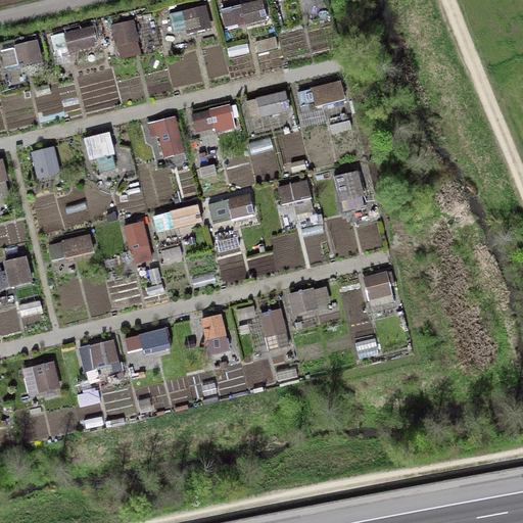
[(267,21),(262,0),(221,10),(226,32),(267,21)]
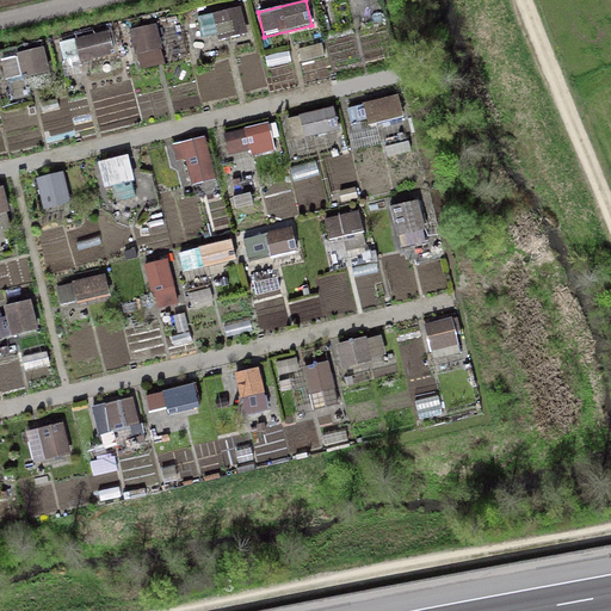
[(247,35),(241,7),(196,18),(202,39),(216,36),(218,42),(247,35)]
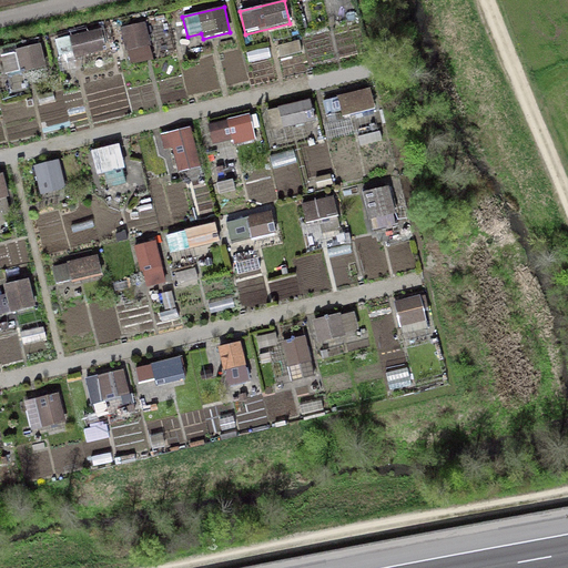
[(145,26),(145,23),(120,29),(125,52),(127,52),(130,66),(153,60),(150,47),(151,46),(148,34),(151,34),(150,26),(145,26)]
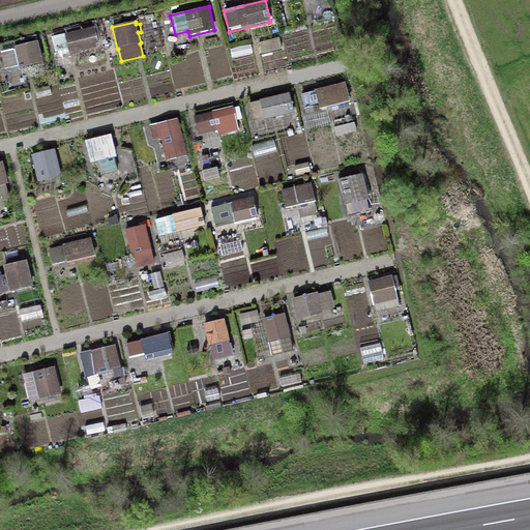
[(99,48),(94,27),(50,37),(54,58),(88,50),(90,56),(98,54),(97,48),(99,48)]
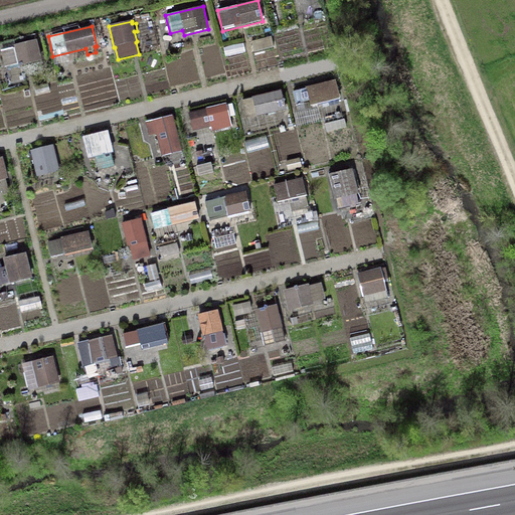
[(275,48),(272,37),(250,42),(253,53),(275,48)]
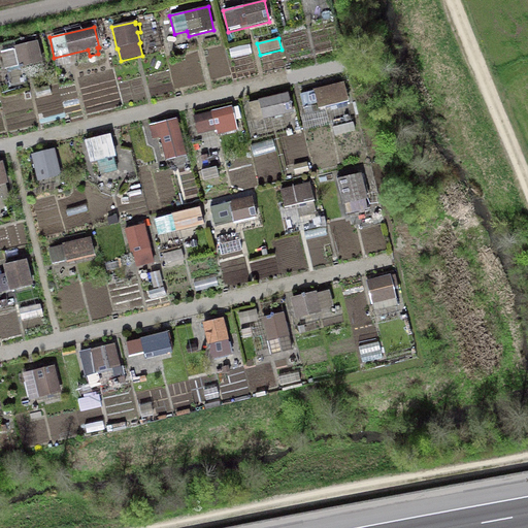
[(44,63),(38,41),(14,47),(14,50),(0,53),(5,70),(8,70),(11,81),(24,78),(22,69),(44,63)]
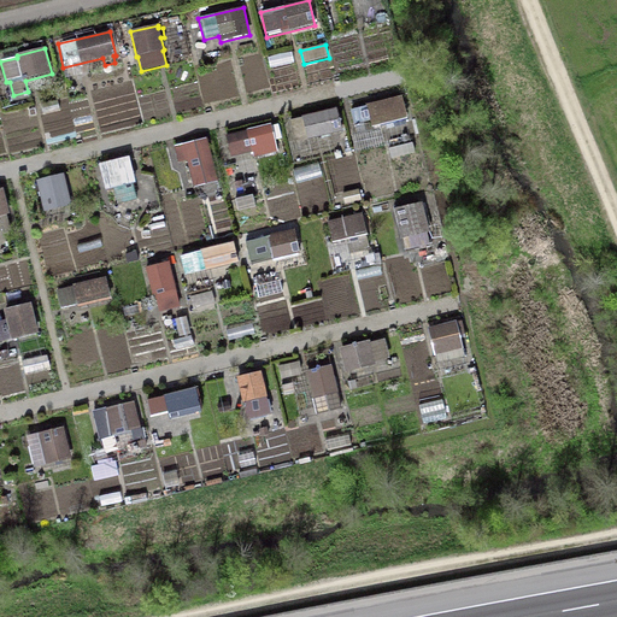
[(294,62),(292,53),(268,58),(270,68),(294,62)]
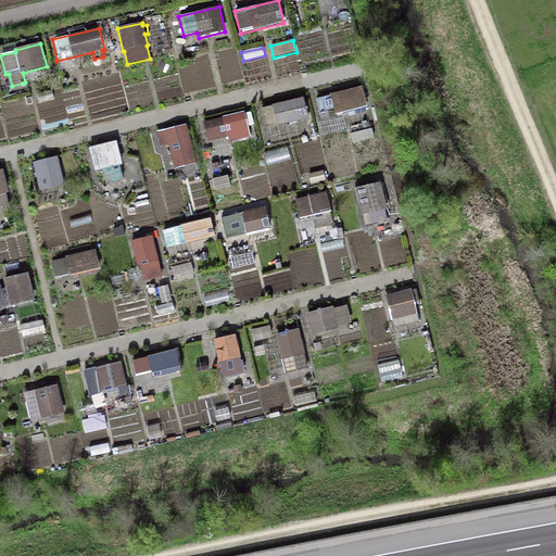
[(367,109),(363,87),(329,95),(329,97),(316,100),(319,113),(333,110),(335,116),(367,109)]
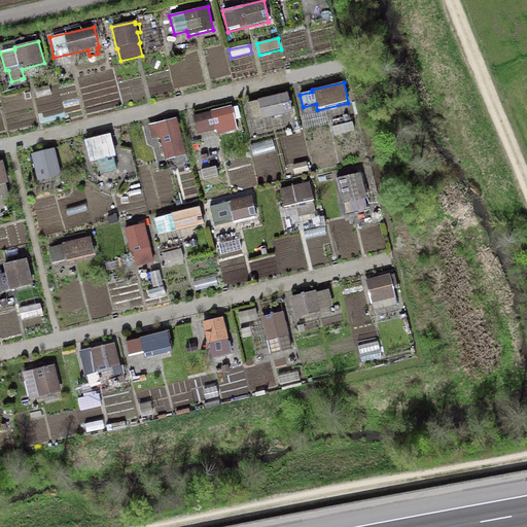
[(292,112),(287,92),(257,100),(257,101),(247,104),(252,121),(261,119),(262,120),(279,116),(280,119),(288,117),(287,113),(292,112)]
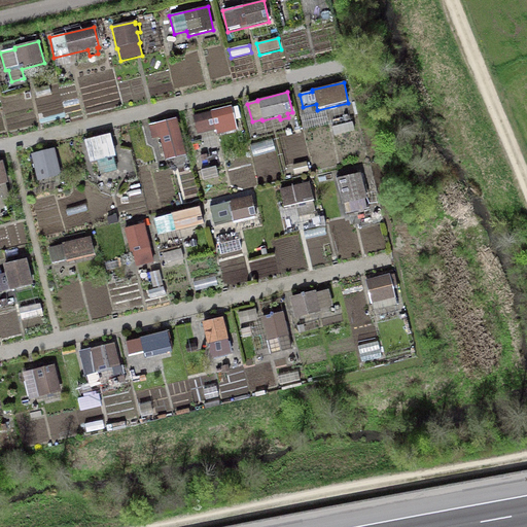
[(58,101),(56,95),(36,100),(37,105),(58,101)]
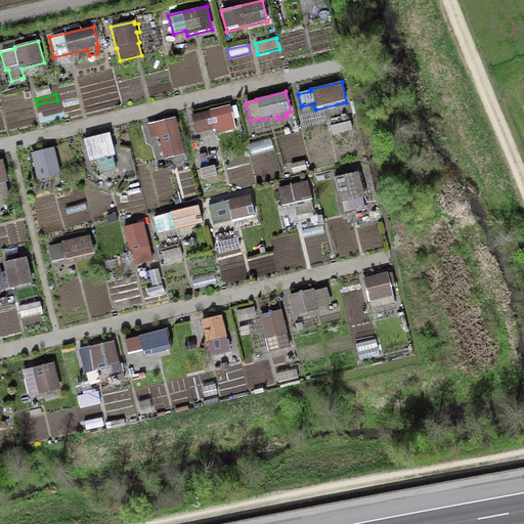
[(209,112),(191,116),(195,135),(198,134),(199,137),(209,134),(210,139),(217,137),(216,134),(236,130),(233,120),(241,118),(237,105),(230,107),(230,105),(209,111),(209,112)]
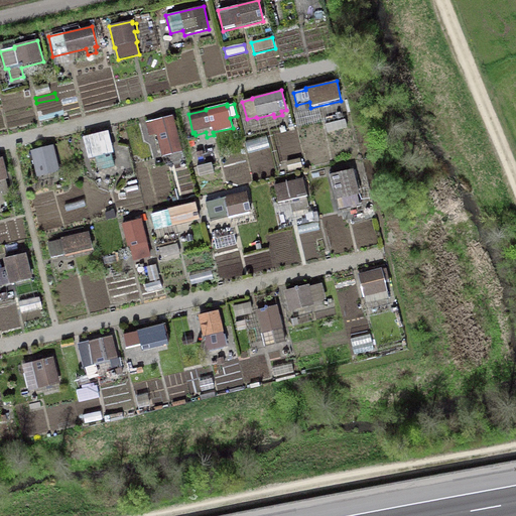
[(321,122),(318,108),(293,114),(297,128),(321,122)]
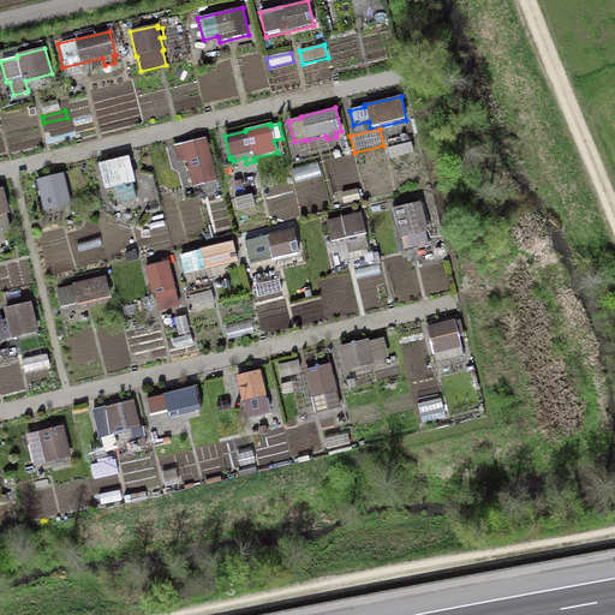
[(219,181),(207,137),(173,145),(178,163),(185,161),(192,187),(219,181)]
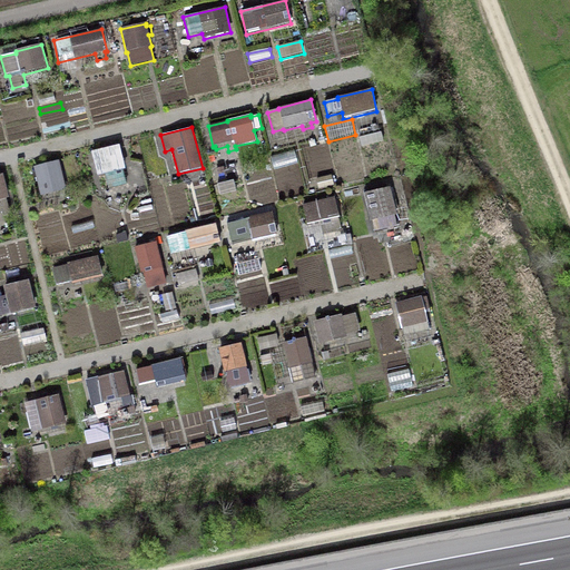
[(383,143),(381,133),(359,138),(362,148),(383,143)]
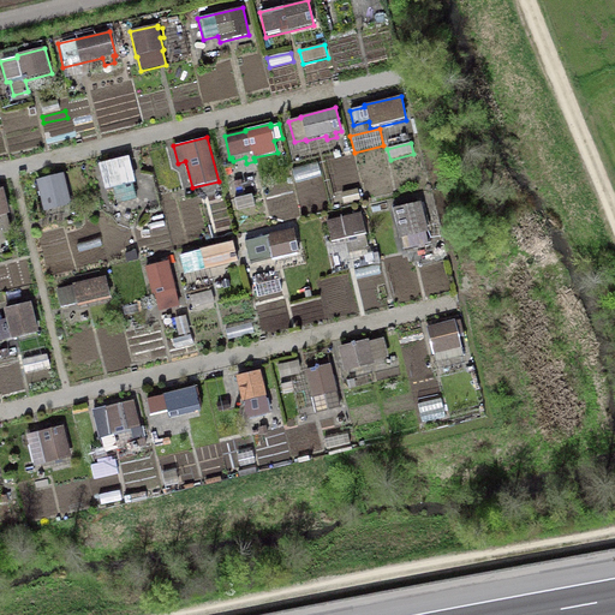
[(136,184),(129,156),(97,165),(105,192),(113,190),(117,206),(137,199),(133,185),(136,184)]
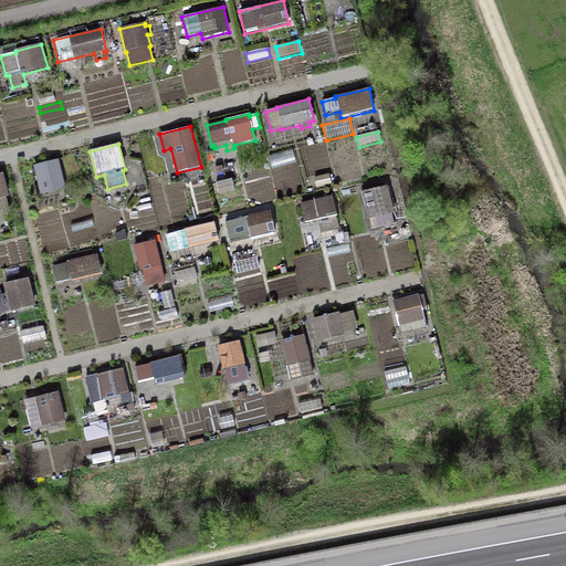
[(295,161),(292,148),(269,156),(272,168),(295,161)]
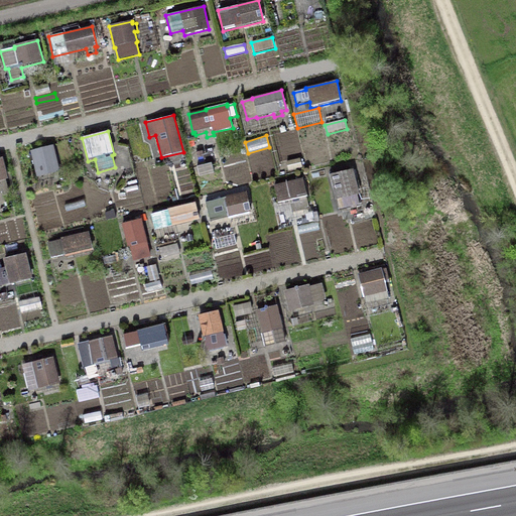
[(59,171),(52,145),(30,151),(37,177),(59,171)]
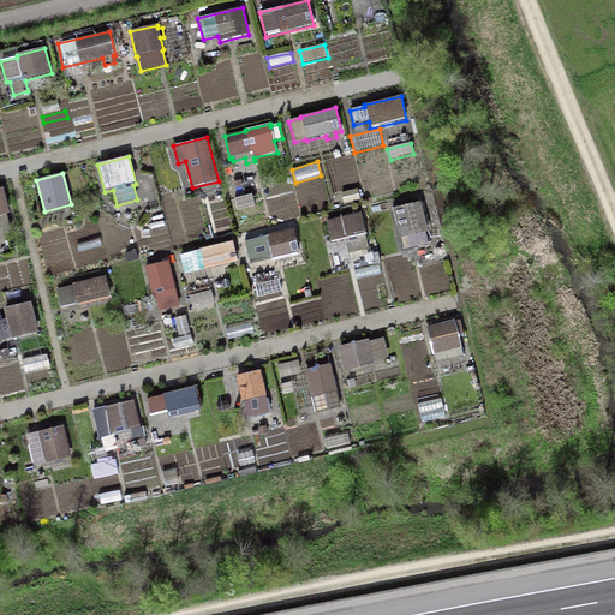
[(294,197),(292,187),(269,192),(272,203),(294,197)]
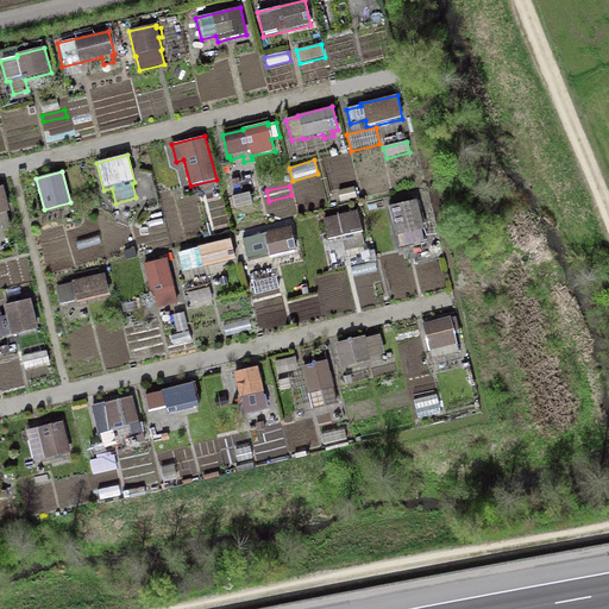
[(0,231),(11,228),(7,213),(10,213),(4,187),(0,187),(0,231)]
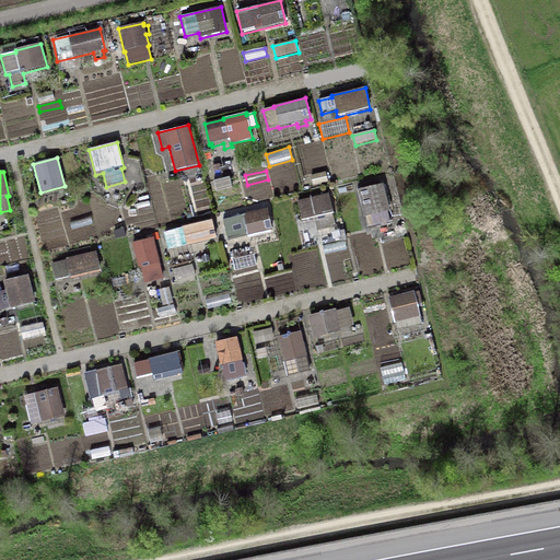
[(328,184),(325,172),(311,176),(314,188),(328,184)]
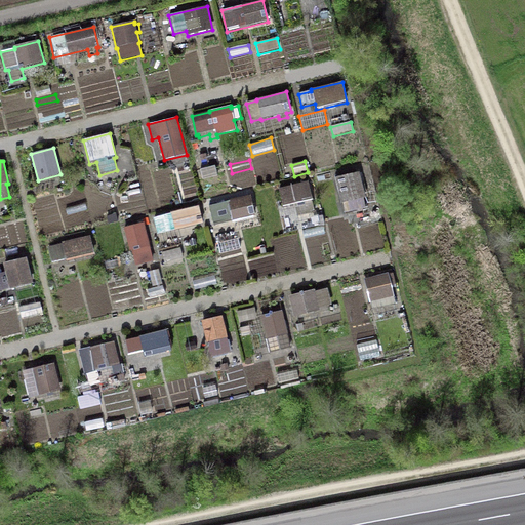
[(217,177),(214,166),(199,169),(202,180),(217,177)]
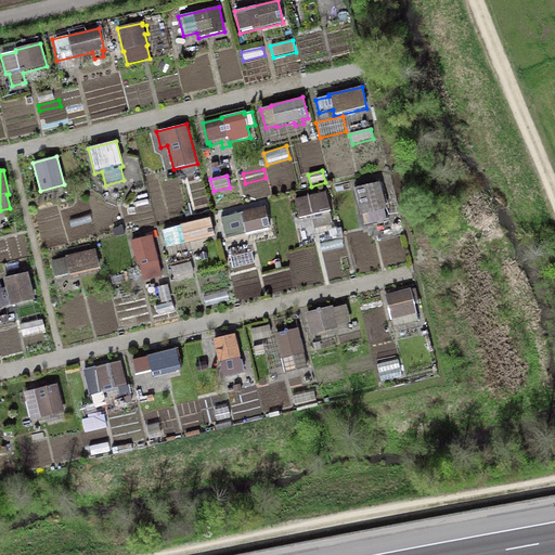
[(386,209),(381,182),(353,189),(360,217),(362,217),(364,224),(386,219),(384,210),(386,209)]
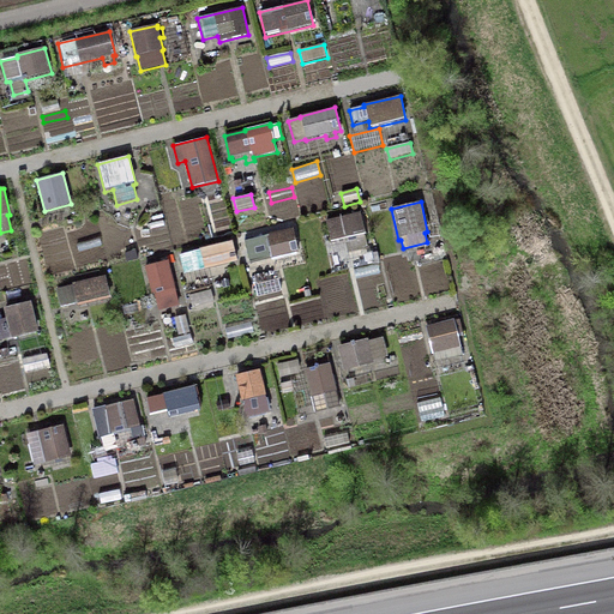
[(366,234),(361,212),(325,221),(330,242),(343,240),(348,260),(368,256),(363,235),(366,234)]
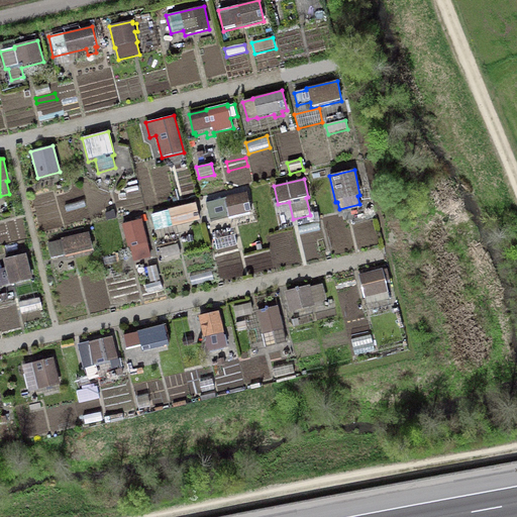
[(139,190),(137,180),(126,183),(128,192),(139,190)]
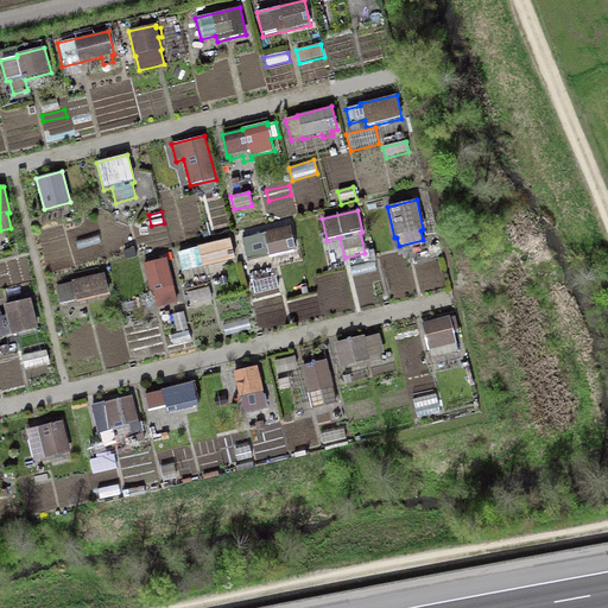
[(290,227),(264,233),(264,234),(241,239),(247,263),(296,251),(290,227)]
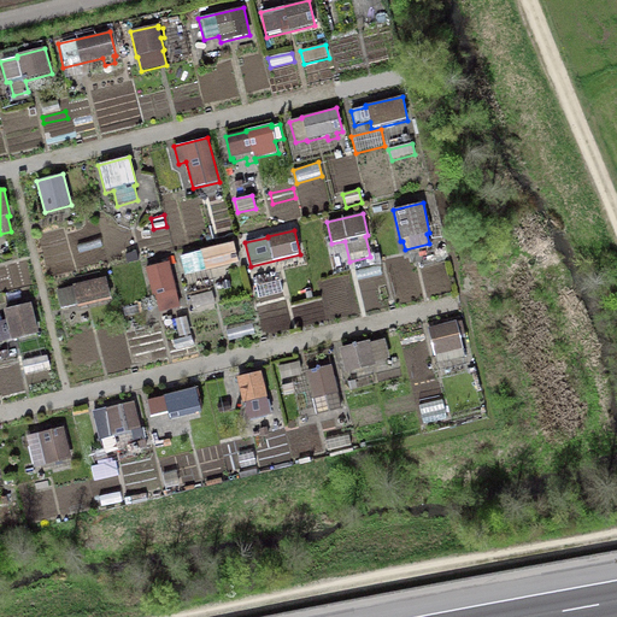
[(103,247),(101,240),(76,246),(78,253),(103,247)]
